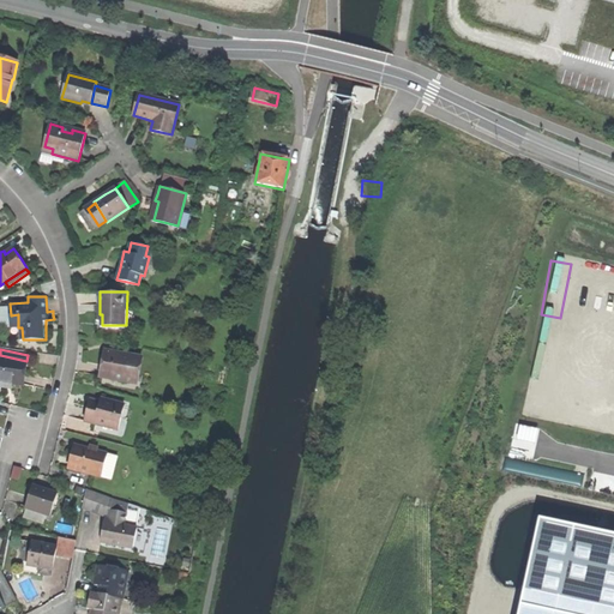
[(100,378),(110,379),(112,377),(137,381),(142,357),(106,350),(102,365),(100,378)]
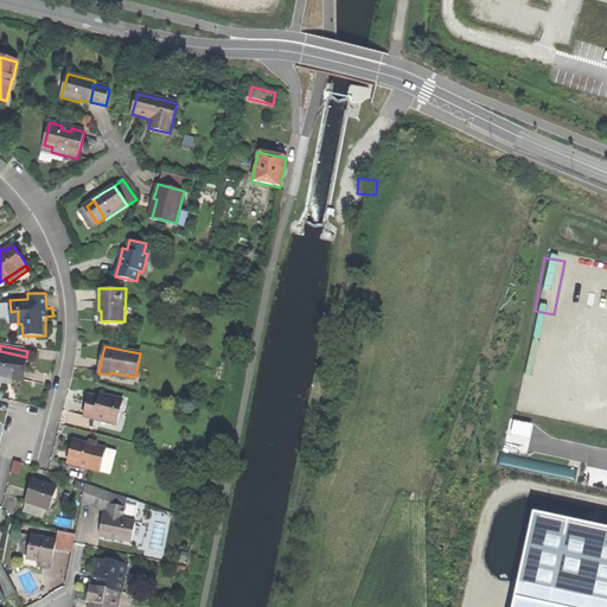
[(0,375),(13,377),(24,379),(26,369),(29,357),(26,357),(0,351),(0,375)]
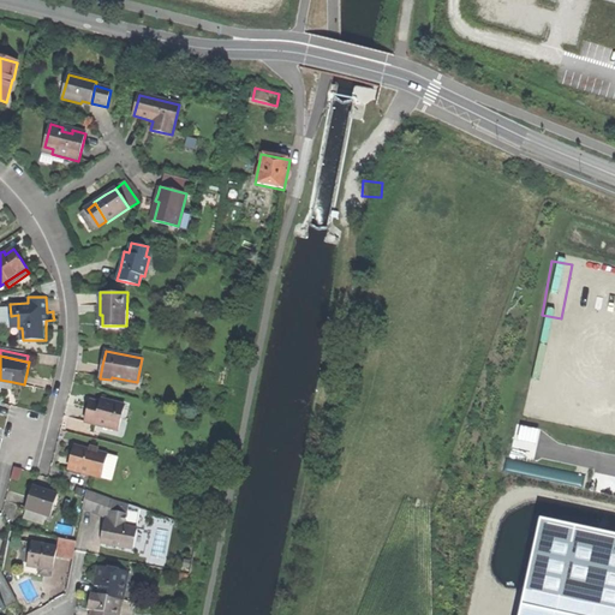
[(84,422),(113,430),(117,418),(120,419),(124,406),(106,401),(105,405),(101,404),(90,401),(87,412),(84,422)]
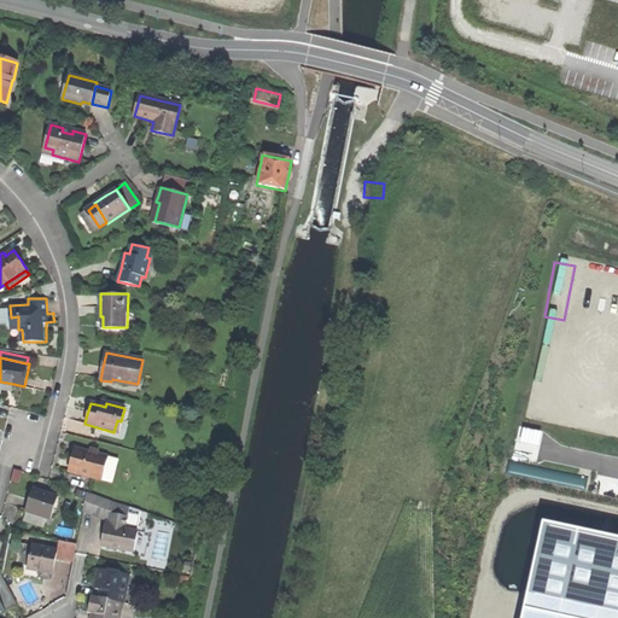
[(69,472),(100,481),(106,458),(98,455),(89,453),(76,449),(73,459),(69,472)]
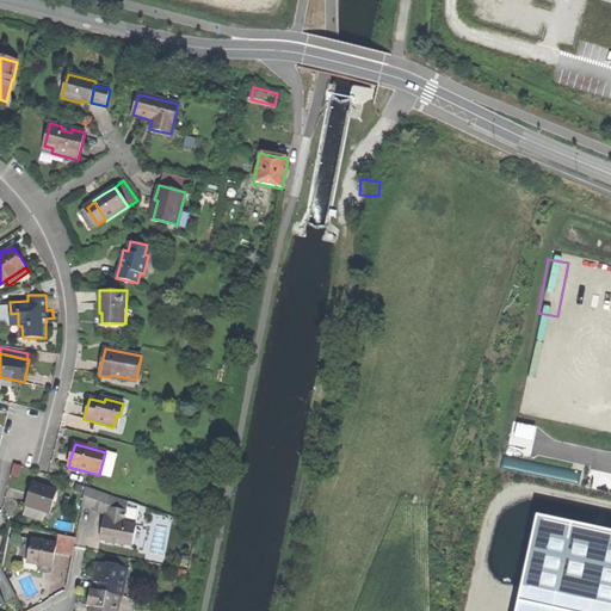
[(117,456),(105,452),(99,475),(111,479),(117,456)]
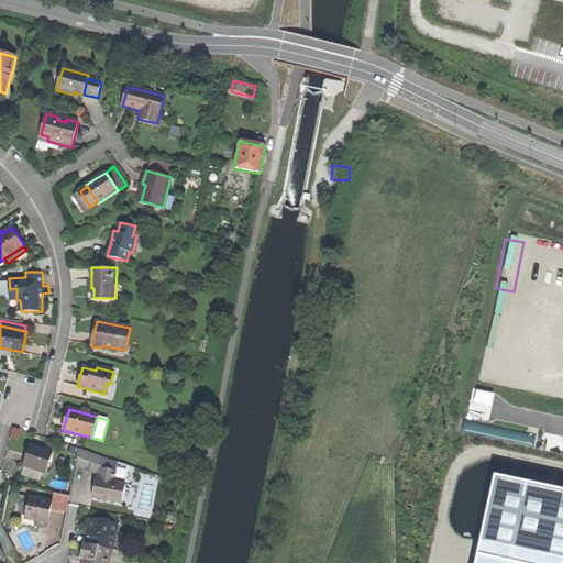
[(45,474),(53,453),(36,446),(31,445),(23,466),(42,473),(45,474)]
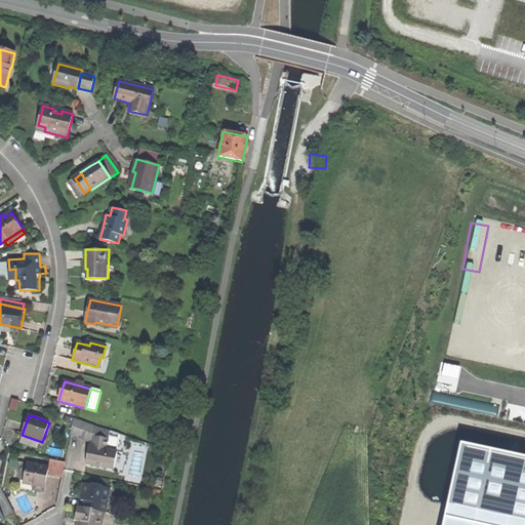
[(71,435),(79,436),(82,421),(74,419),(71,435)]
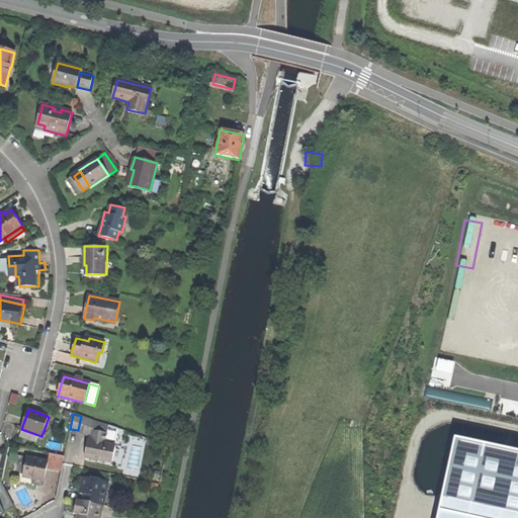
[(92,435),(93,431),(95,421),(81,416),(78,430),(92,435)]
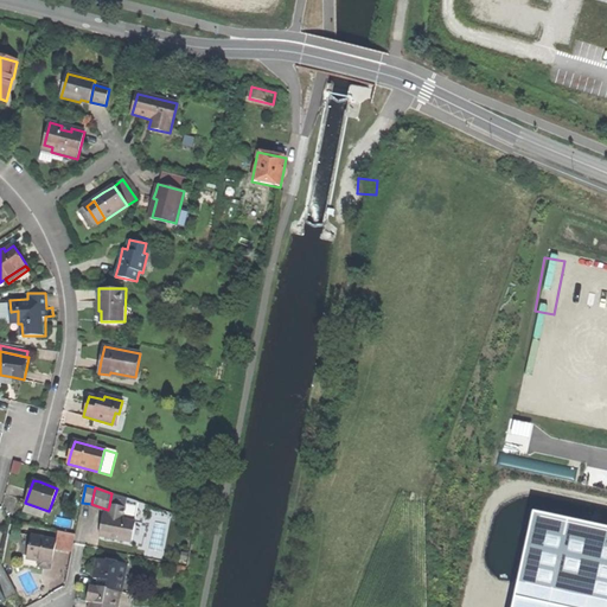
[(139,503),(112,493),(109,505),(126,509),(122,524),(135,528),(135,522),(134,522),(139,503)]
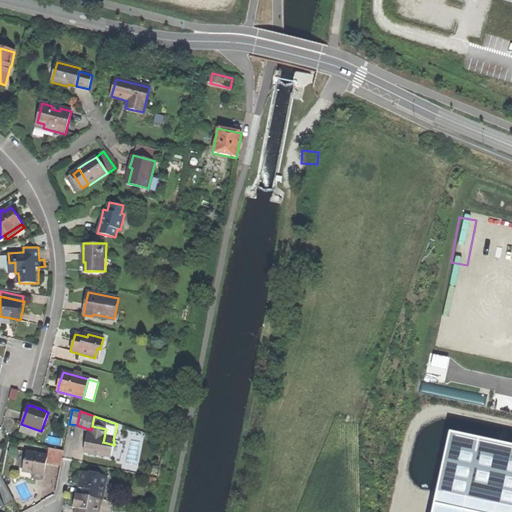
[(35,437),(38,430),(21,424),(19,432),(35,437)]
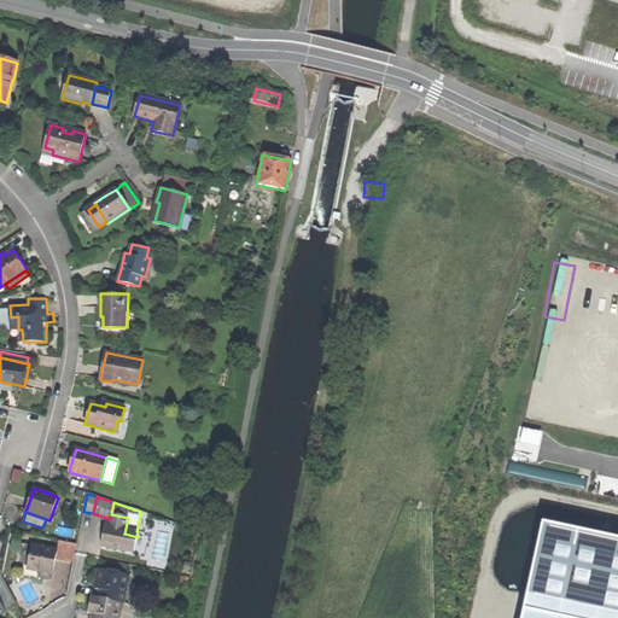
[(101,547),(134,553),(138,537),(124,534),(128,518),(111,514),(110,519),(108,530),(105,530),(103,540),(101,547)]
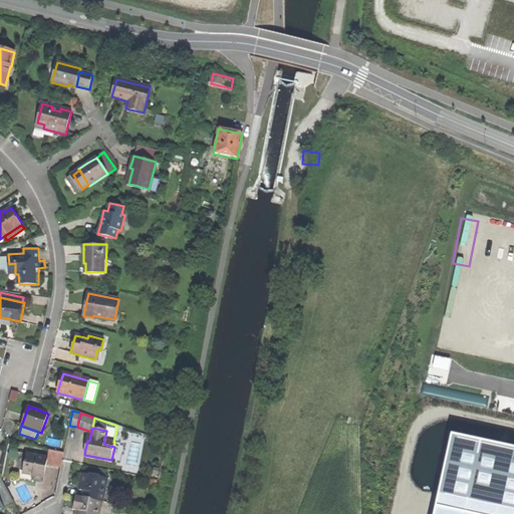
[(513,513),(513,448),(451,435),(434,513),(513,513)]
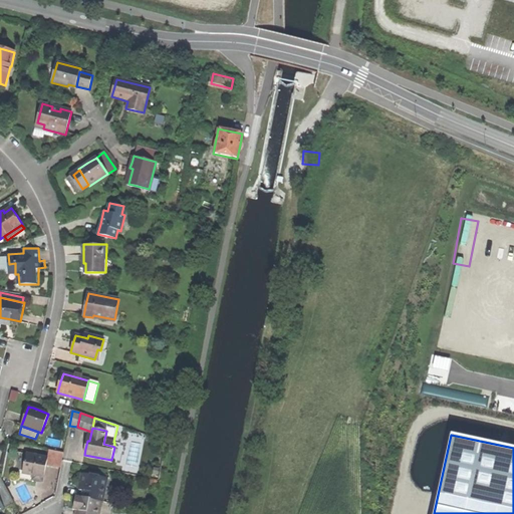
[(47,458),(46,463),(61,466),(64,453),(49,450),(47,458)]
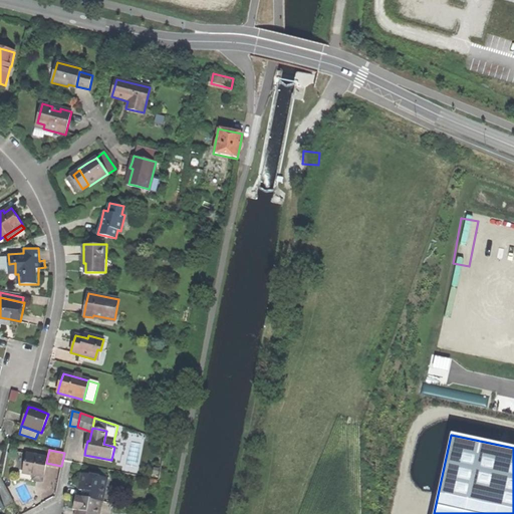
[(23,470),(26,454),(19,452),(16,468),(23,470)]
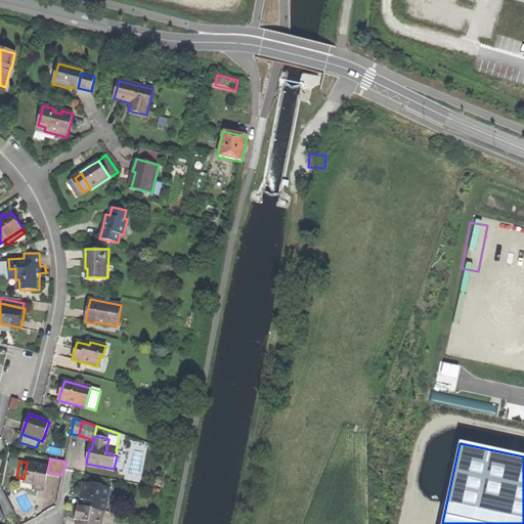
[(47,472),(48,467),(27,463),(24,479),(23,482),(34,484),(44,486),(47,472)]
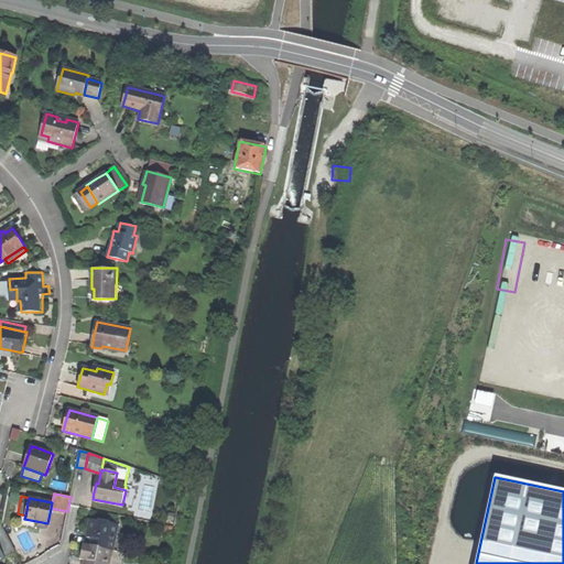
[(95,539),(93,548),(110,551),(112,551),(118,525),(89,520),(87,528),(86,537),(89,538),(95,539)]
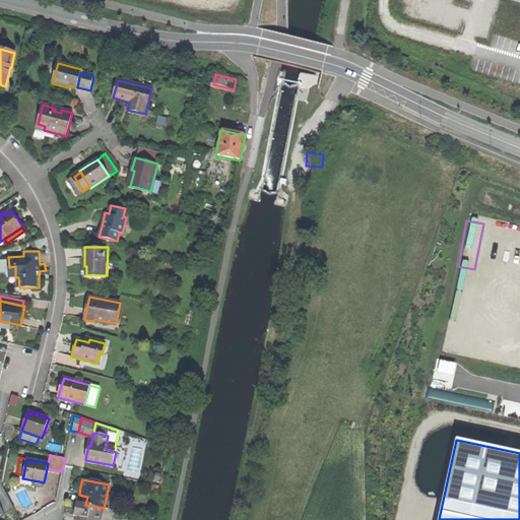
[(0,483),(0,508),(2,514),(13,508),(1,483),(0,483)]
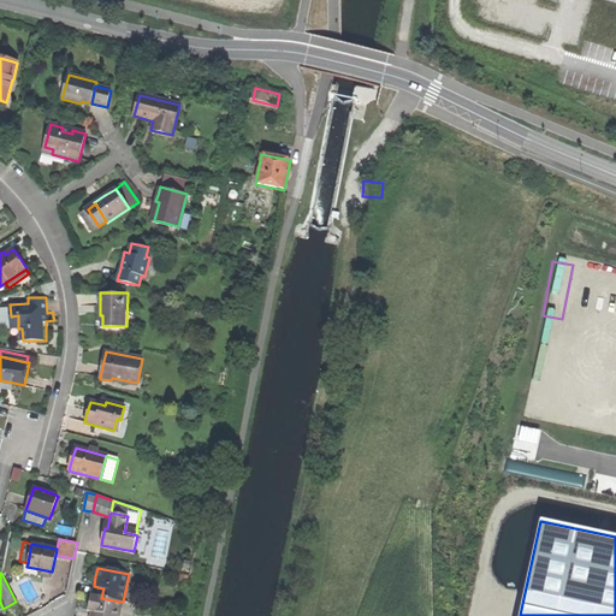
[(94,615),(117,615),(120,602),(101,598),(95,597),(90,596),(89,602),(88,609),(90,609),(95,610),(94,615)]
